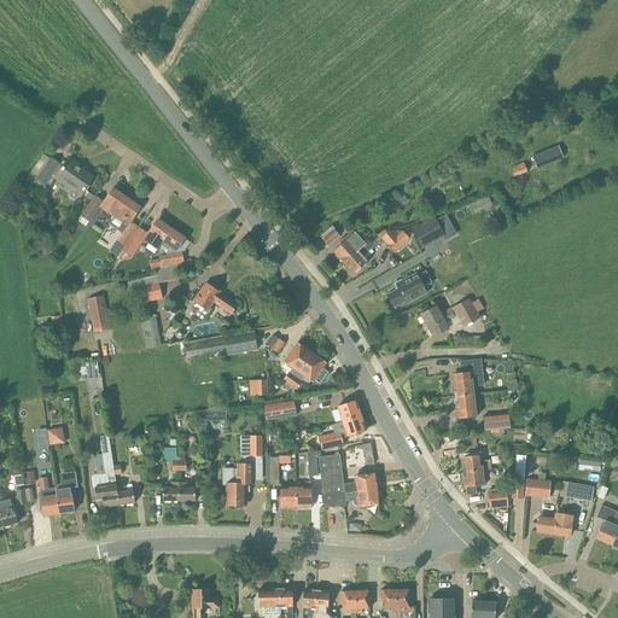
[(563,158),(559,146),(531,157),(536,169),(563,158)]
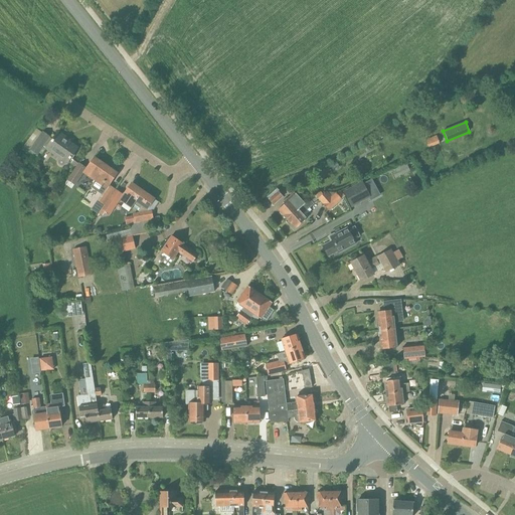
[(42,132),(33,145),(30,150),(31,150),(28,153),(34,157),(36,154),(37,154),(43,145),(46,148),(45,148),(59,158),(60,156),(67,161),(66,163),(67,163),(69,160),(70,160),(72,158),(71,158),(73,155),(72,154),(77,148),(63,139),(65,137),(57,132),(52,139),(49,137),(42,132)]
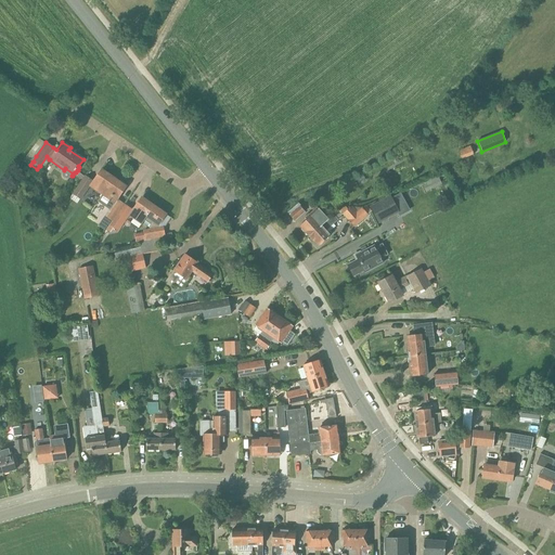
[(457,151),(461,159),(474,154),(470,146),(457,151)]
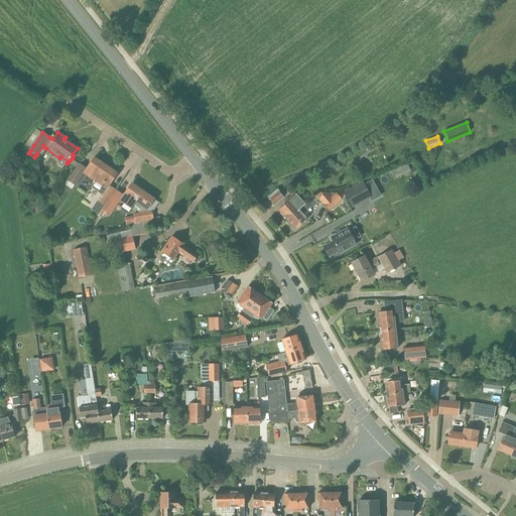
[(87,169),(86,169),(79,164),(68,180),(75,185),(83,172),(95,181),(97,179),(99,175),(106,165),(95,158),(87,169)]
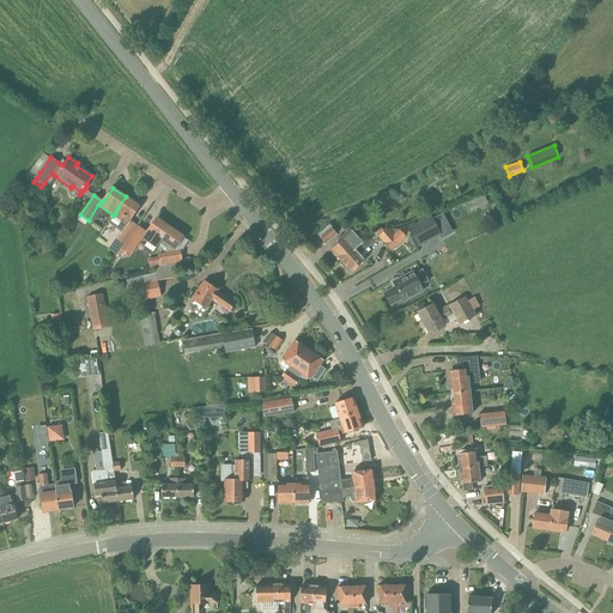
[(483,193),(465,201),(469,212),(487,204),(483,193)]
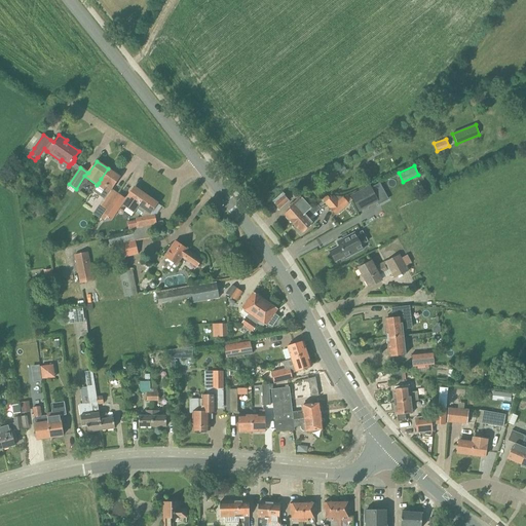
[(111,189),(119,177),(108,168),(101,179),(99,183),(97,185),(108,192),(100,205),(105,209),(116,192),(111,189)]
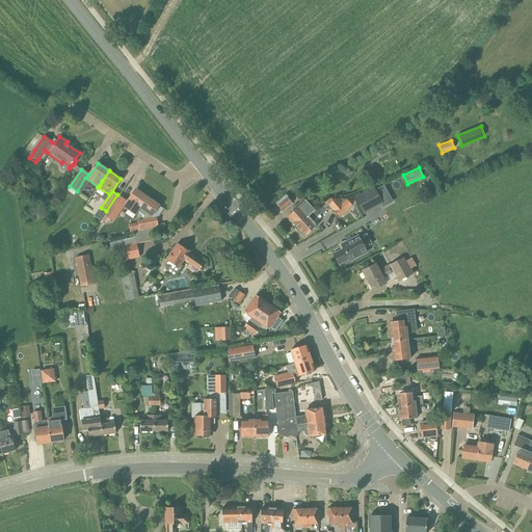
[(379,196),(388,192),(383,185),(376,189),(379,196)]
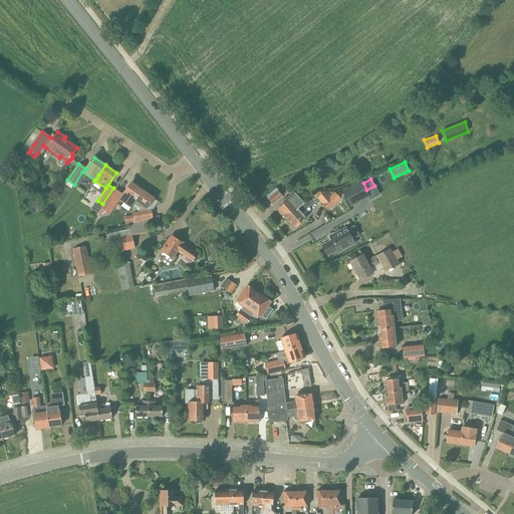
[(363,183),(362,181),(343,192),(351,208),(370,197),(366,190),(363,183)]
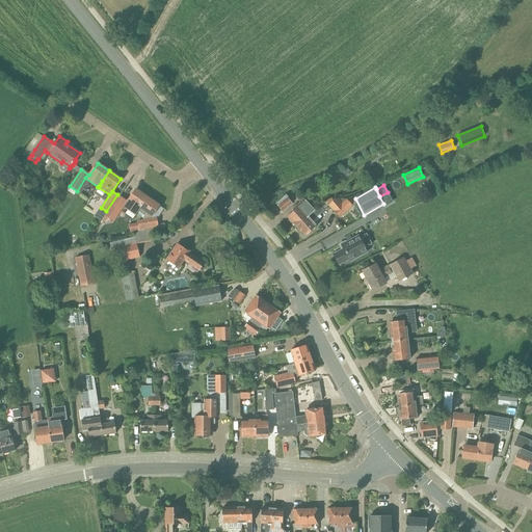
[(136,189),(124,207),(136,215),(138,211),(148,197),(136,189)]
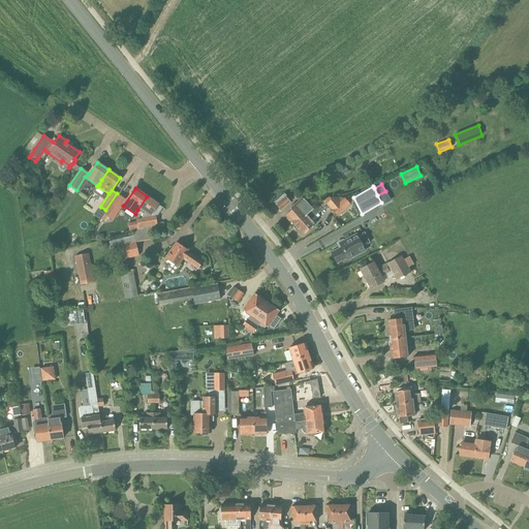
[(113,215),(117,209),(125,198),(118,194),(106,211),(113,215)]
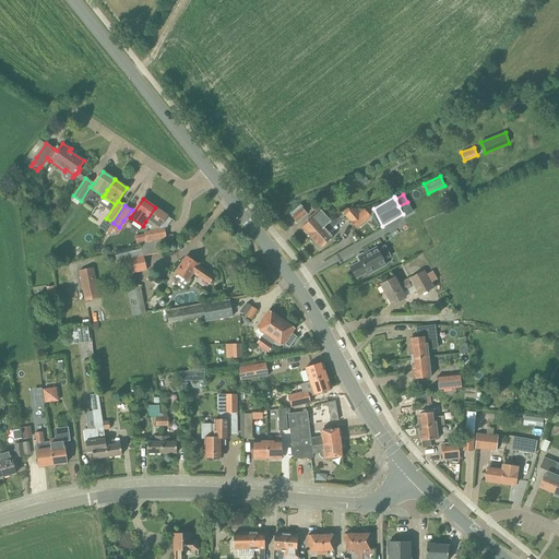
[(293,216),(297,222),(307,214),(300,205),(290,214),(293,216)]
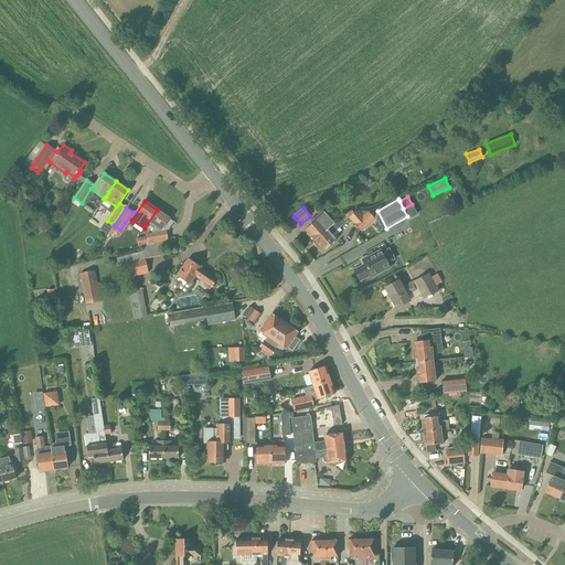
[(147,224),(153,228),(151,232),(153,233),(152,233),(146,235),(146,237),(137,240),(138,246),(168,241),(167,231),(162,232),(162,228),(169,219),(157,210),(147,224)]
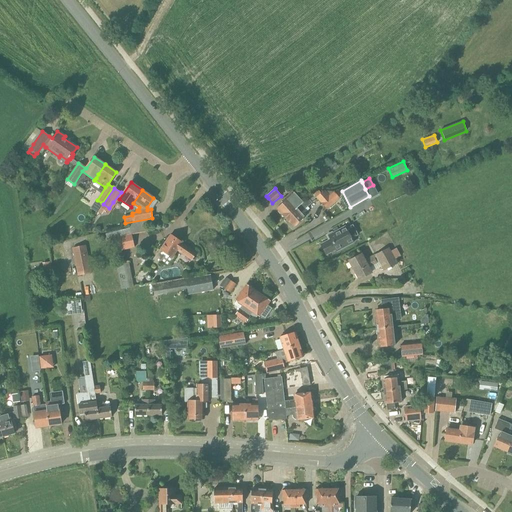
[(327,209),(340,198),(334,191),(329,196),(324,190),(316,197),(327,209)]
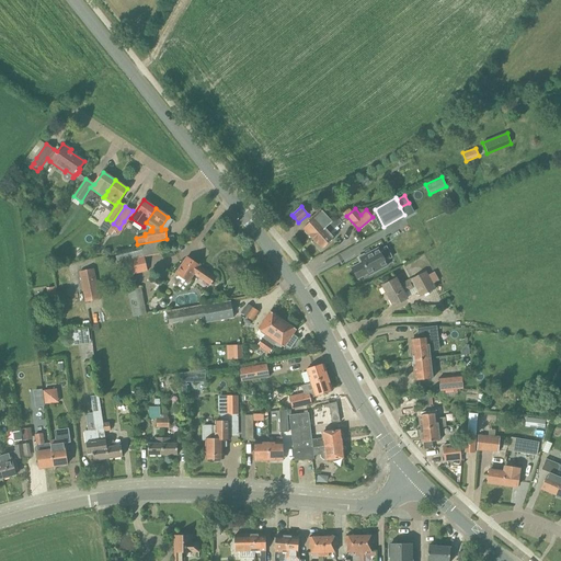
[(312,220),(304,229),(305,230),(305,232),(307,235),(308,235),(312,239),(331,221),(321,210),(319,212),(310,219),(311,220),(311,219),(312,220)]
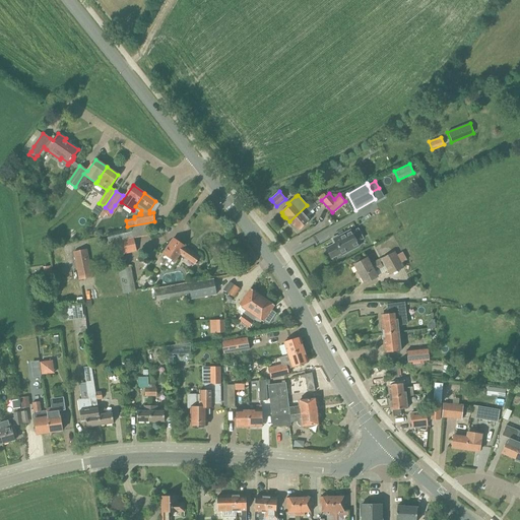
[(310,220),(305,215),(316,206),(313,202),(308,205),(307,205),(289,221),(294,225),(294,228),(296,230),(297,230),(299,231),(310,220)]
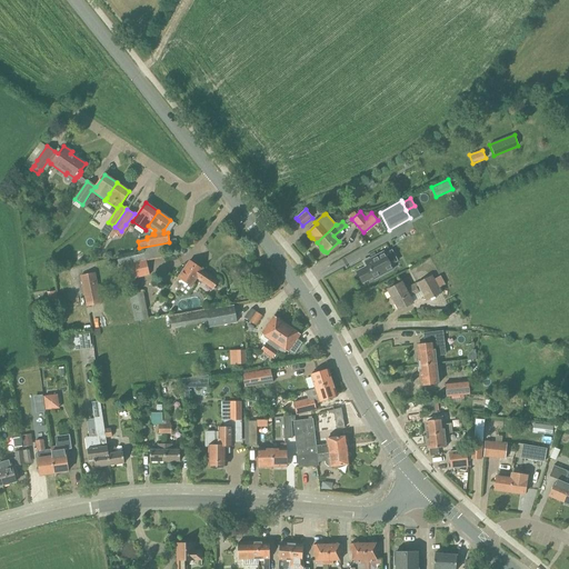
[(363,283),(373,277),(375,279),(392,270),(390,266),(397,262),(390,251),(385,255),(383,252),(366,262),(368,267),(357,272),(363,283)]
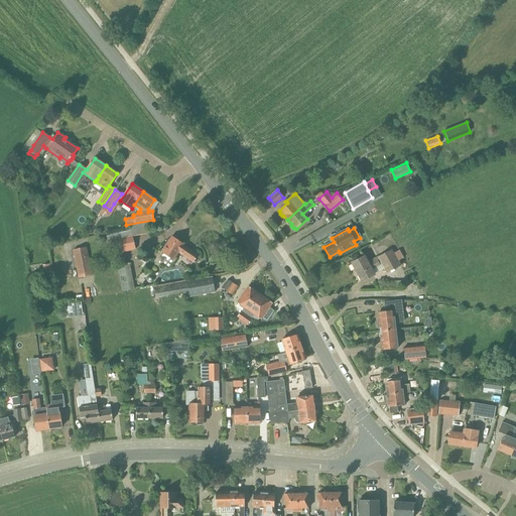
[(135,249),(130,230),(115,234),(117,240),(118,240),(122,252),(135,249)]
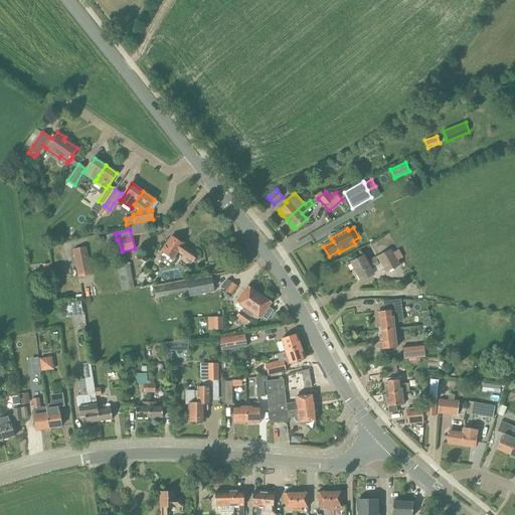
[(172,260),(178,251),(192,262),(197,254),(182,244),(183,244),(181,243),(182,242),(177,239),(172,236),(166,244),(165,244),(153,263),(159,267),(167,255),(172,260)]
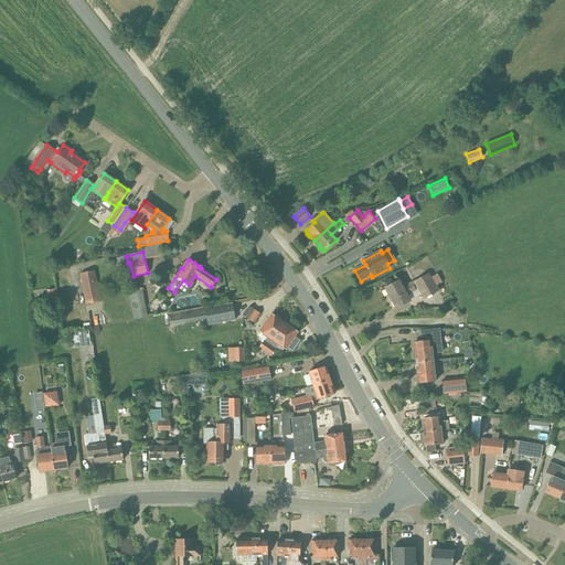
[(95,270),(80,274),(85,305),(100,302),(95,270)]
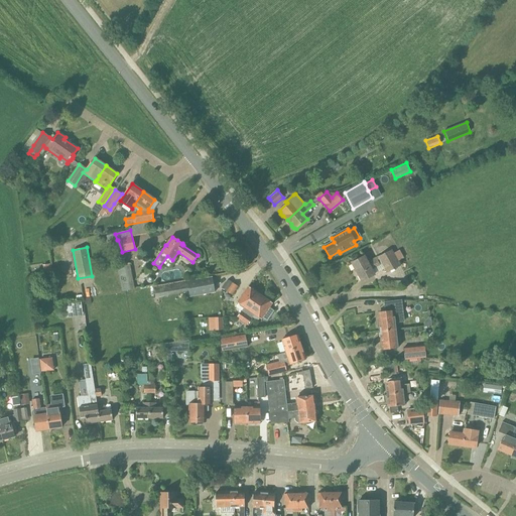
[(389,272),(400,266),(392,251),(391,249),(367,262),(364,256),(352,263),(362,282),(374,275),(371,270),(384,263),(389,272)]
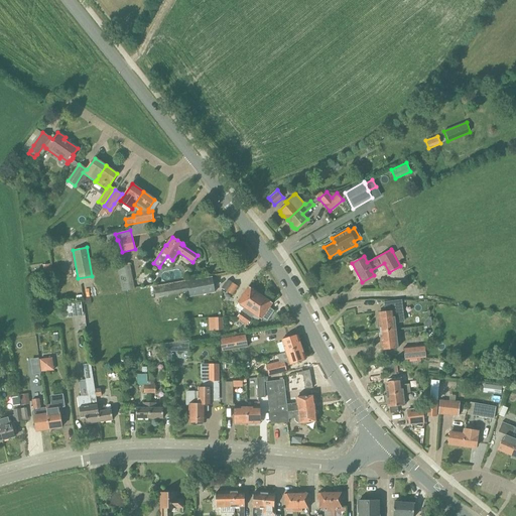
[(51,273),(50,264),(42,265),(44,274),(51,273)]
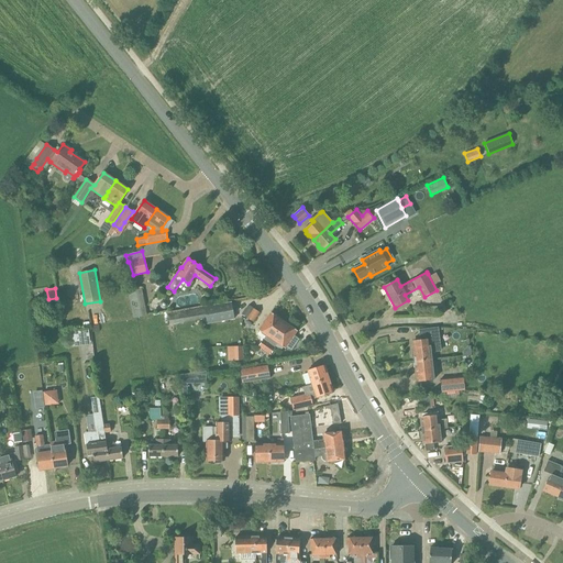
[(142,288),(130,290),(134,318),(147,316),(142,288)]
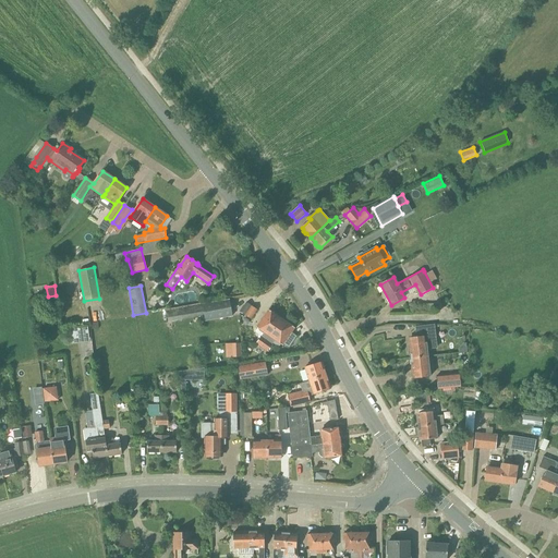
[(168,322),(203,316),(204,322),(232,316),(229,301),(202,305),(166,312),(168,322)]
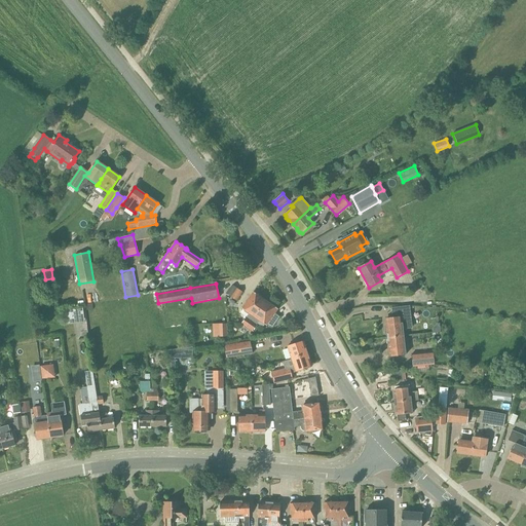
[(237,289),(231,298),(236,301),(242,293),(237,289)]
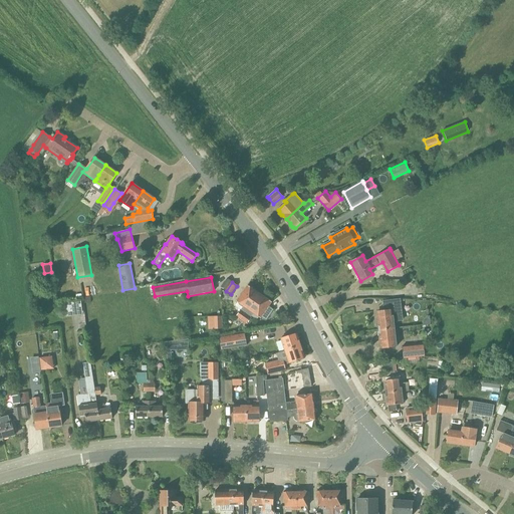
[(240,310),(236,316),(241,320),(258,295),(248,288),(238,302),(244,306),(241,311),(240,310)]
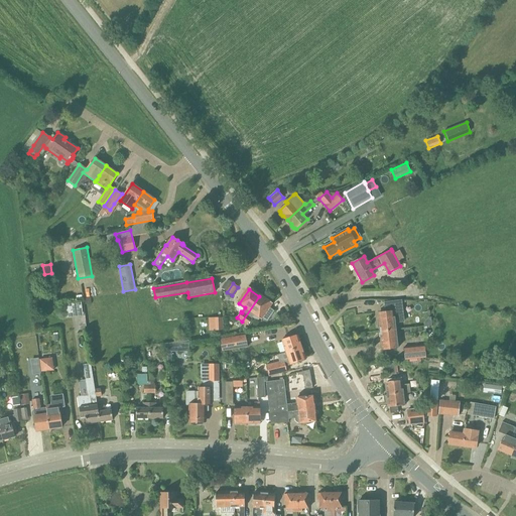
[(270,304),(259,296),(242,321),(248,326),(252,319),(251,319),(255,314),(261,318),(262,316),(267,320),(274,311),(268,307),(270,304)]
